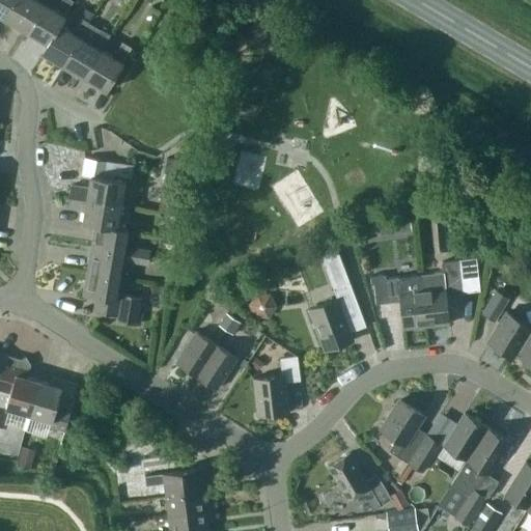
[(0,0),(0,15),(6,19),(18,0),(0,0)]
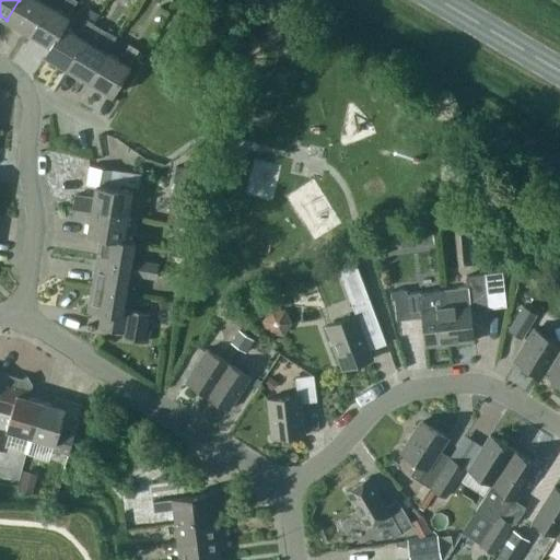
[(47,3),(48,0),(19,0),(7,20),(30,33),(47,3)]
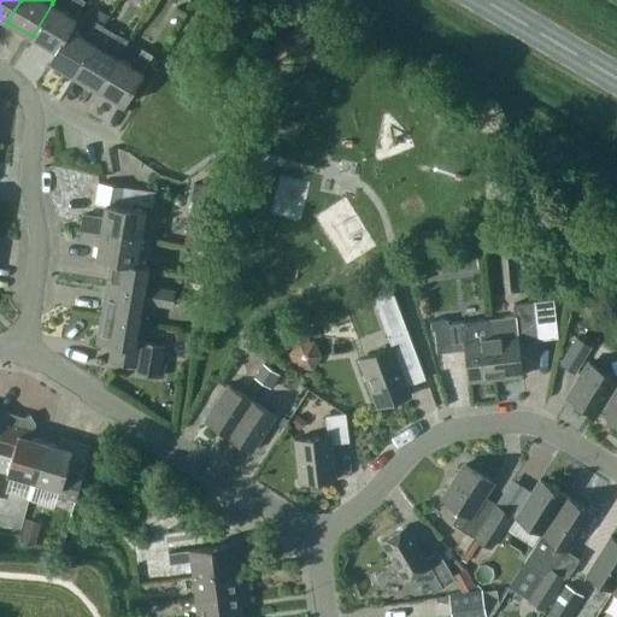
[(76,18),(86,1),(84,0),(72,0),(65,12),(52,4),(33,36),(57,51),(57,52),(70,29),(71,29),(77,18),(76,18)]
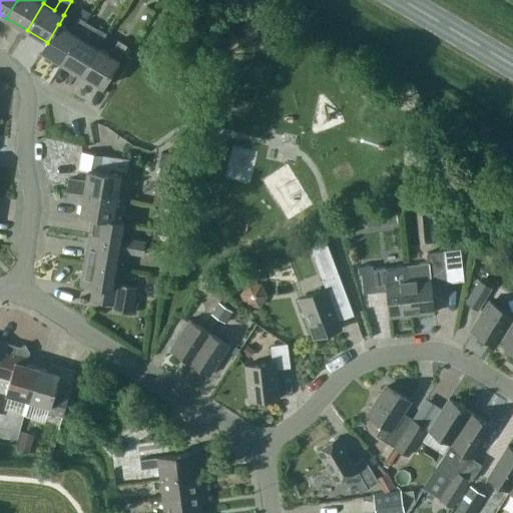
[(83,8),(78,16),(87,21),(91,13),(83,8)]
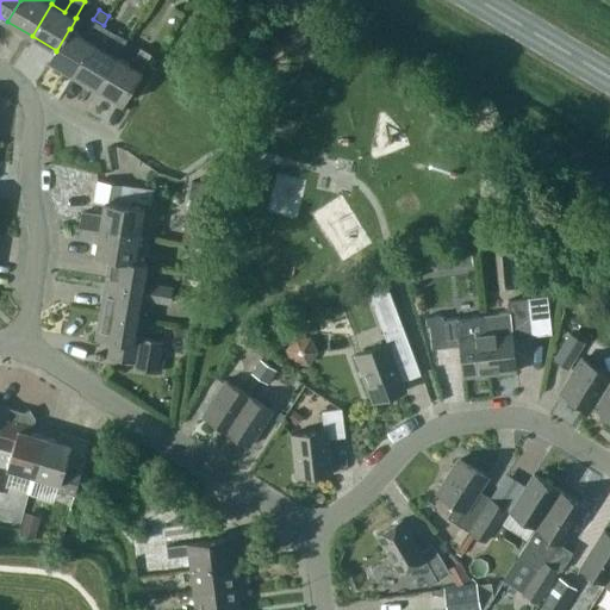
[(74,75),(94,43),(104,25),(93,19),(83,36),(70,29),(69,29),(56,51),(56,50),(50,61),(74,75)]
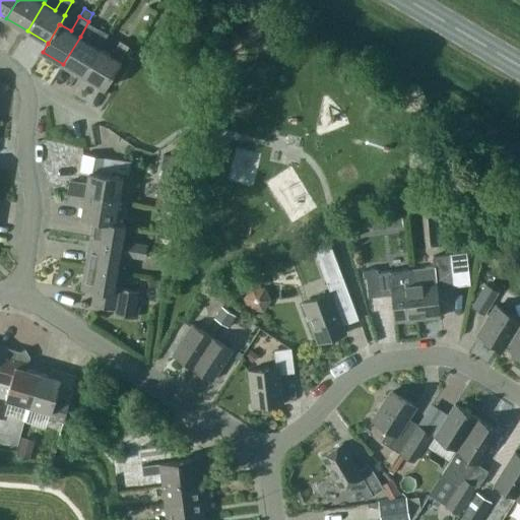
[(101,49),(109,34),(101,28),(91,43),(80,37),(63,64),(84,76),(101,49)]
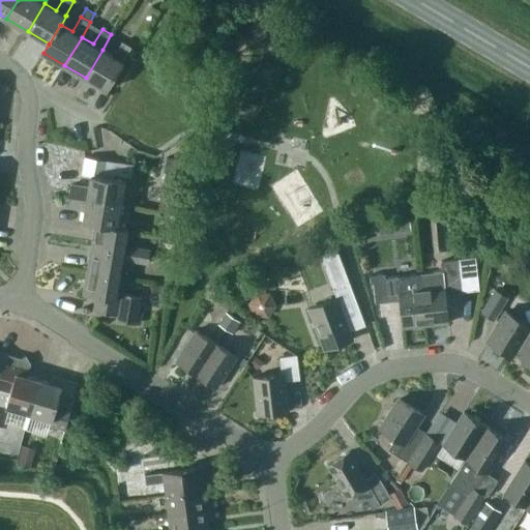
[(123,62),(133,48),(123,41),(115,56),(102,50),(86,78),(108,90),(124,62),(123,62)]
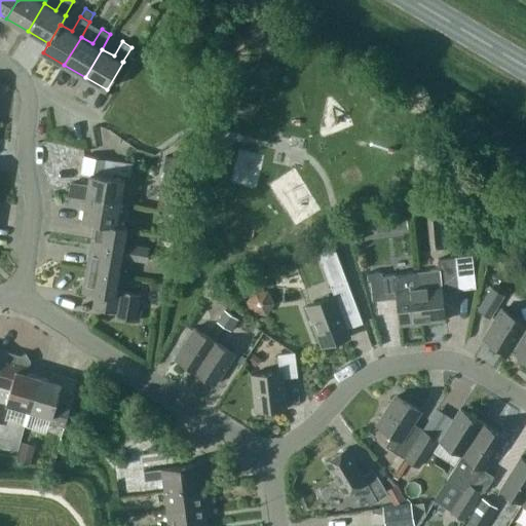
[(130,177),(133,164),(85,156),(82,173),(91,174),(89,186),(71,184),(69,194),(121,203),(125,180),(113,178),(114,174),(130,177)]
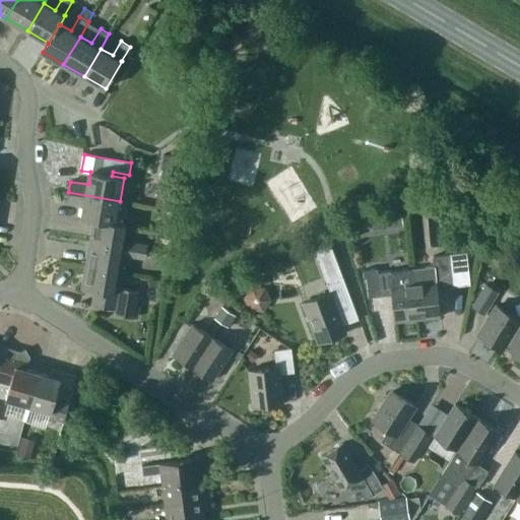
[(161,169),(160,179),(178,182),(180,172),(182,156),(164,154),(161,169)]
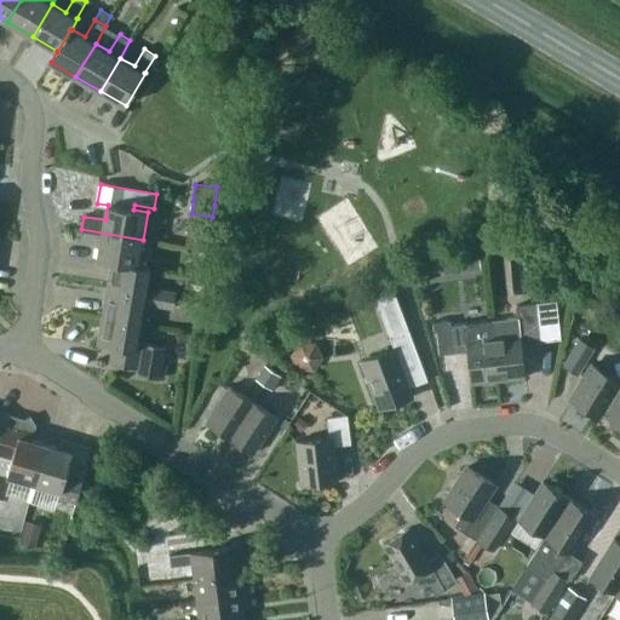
[(138,267),(138,265),(143,240),(81,229),(80,242),(101,246),(98,260),(113,263),(138,267)]
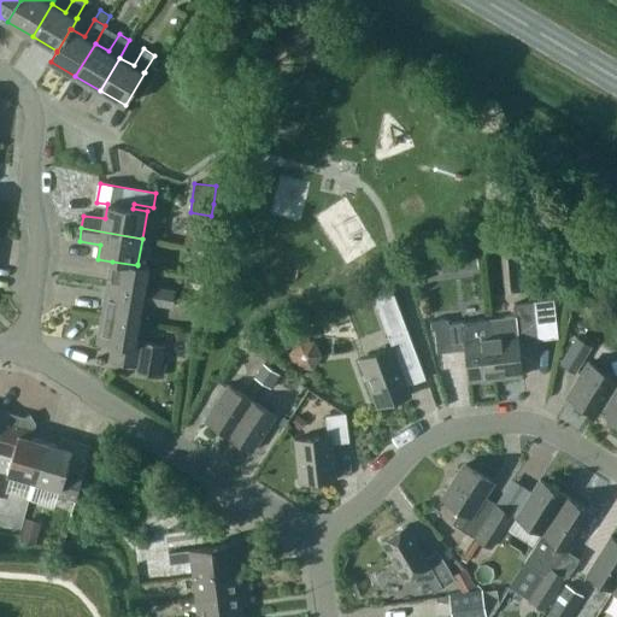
[(477,252),(459,253),(462,270),(480,268),(477,252)]
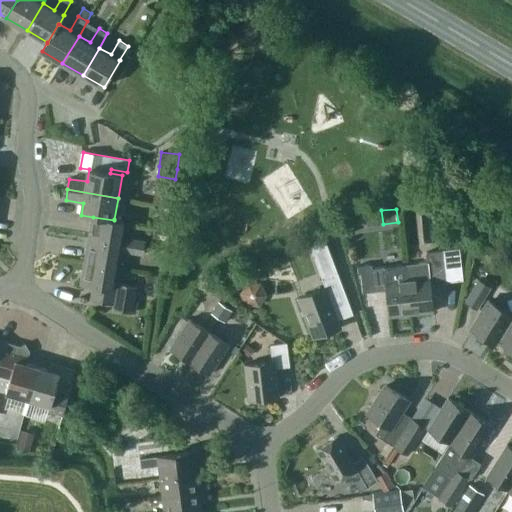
[(124,221),(114,219),(114,220),(93,217),(89,239),(127,245),(128,239),(121,238),(124,221)]
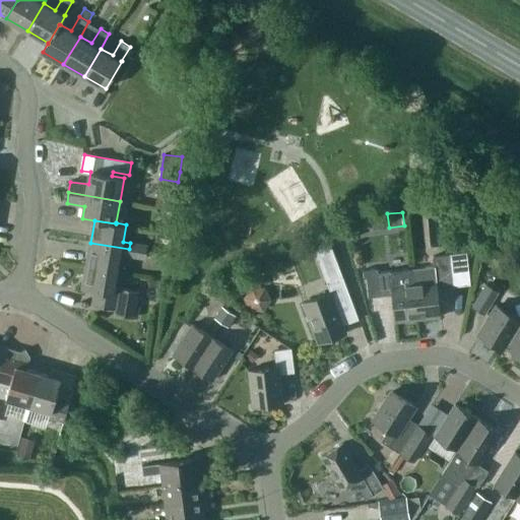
[(160,221),(159,229),(171,231),(172,223),(160,221)]
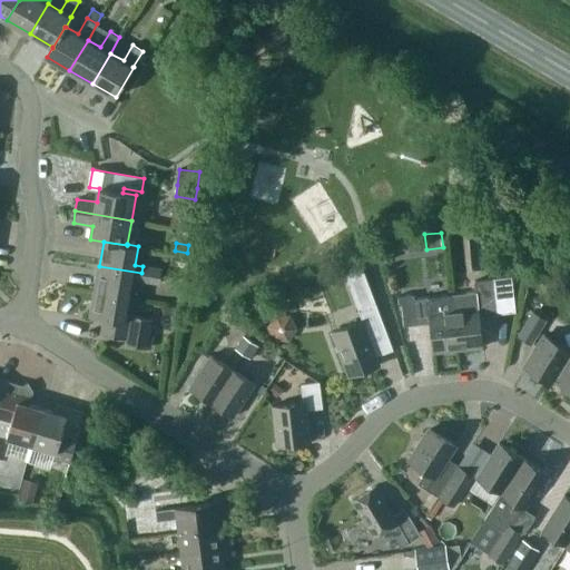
[(474,272),(500,269),(499,247),(473,248),(474,272)]
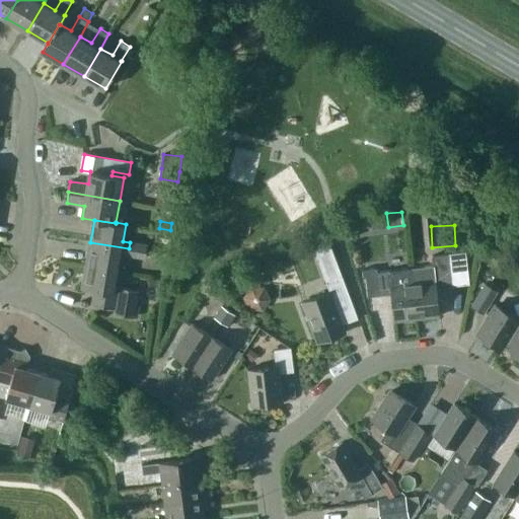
[(158,230),(156,244),(168,246),(171,232),(158,230)]
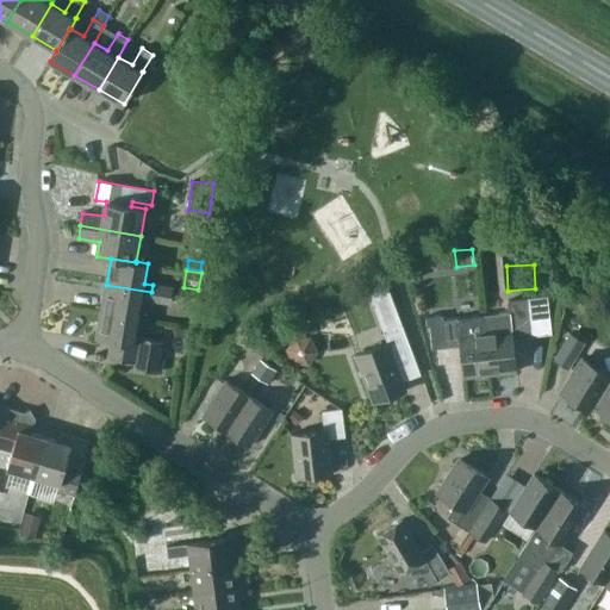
[(374,403),(408,390),(396,361),(414,354),(385,278),(366,285),(388,343),(356,355),(374,403)]
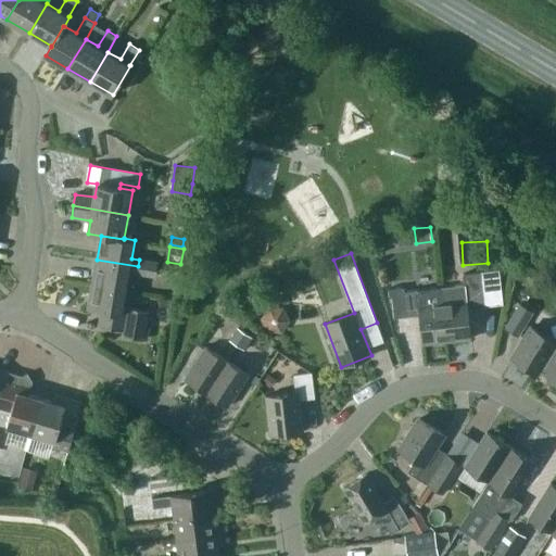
[(136,273),(138,266),(97,260),(92,283),(126,289),(129,272),(136,273)]
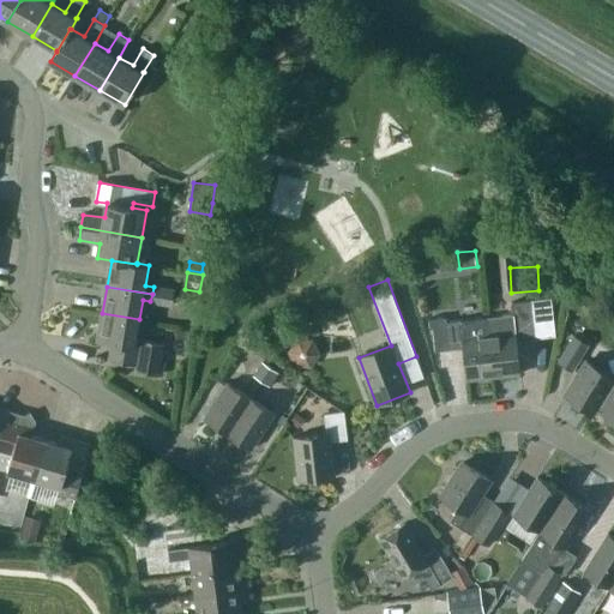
[(162,304),(164,288),(154,287),(152,294),(150,301),(162,304)]
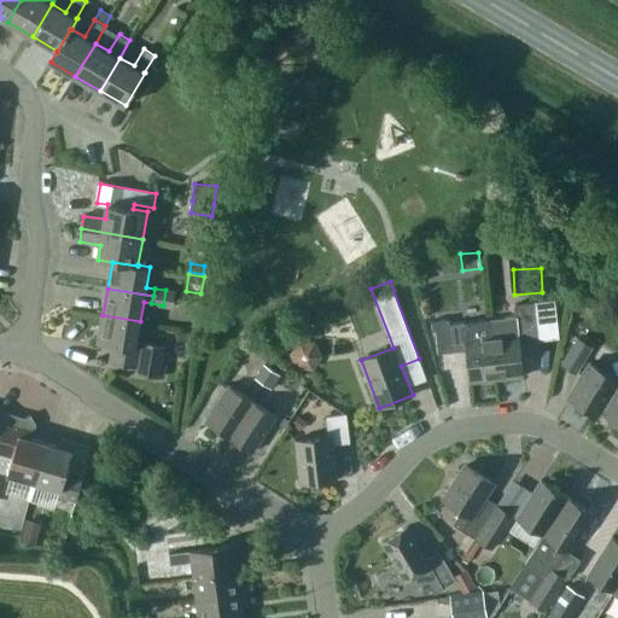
[(174,307),(176,292),(165,290),(163,305),(174,307)]
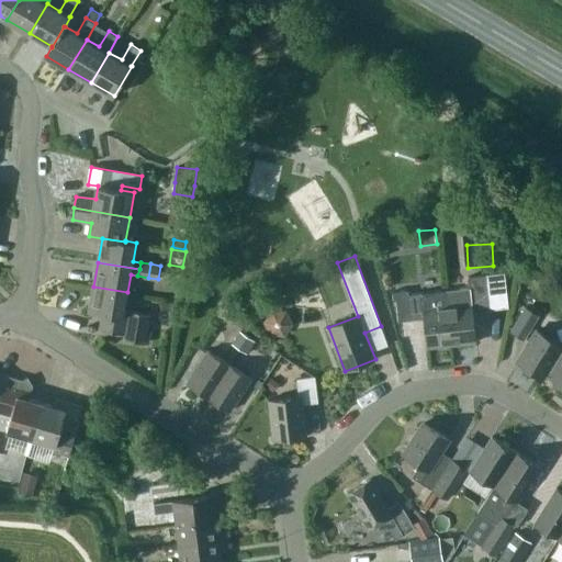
[(460,289),(447,290),(449,305),(448,305),(452,345),(476,343),(473,312),(491,310),(486,274),(469,277),(470,288),(460,289)]
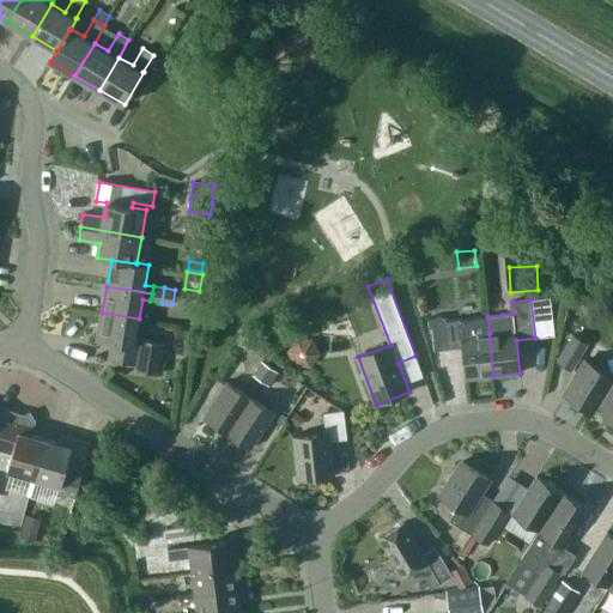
[(137,339),(139,319),(102,313),(97,340),(113,343),(110,360),(138,364),(137,371),(159,375),(164,344),(137,339)]
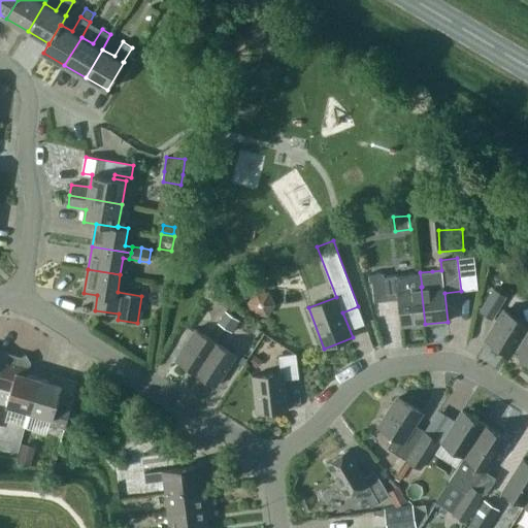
[(386,301),(384,276),(384,272),(369,274),(370,281),(372,281),(374,302),(386,301)]
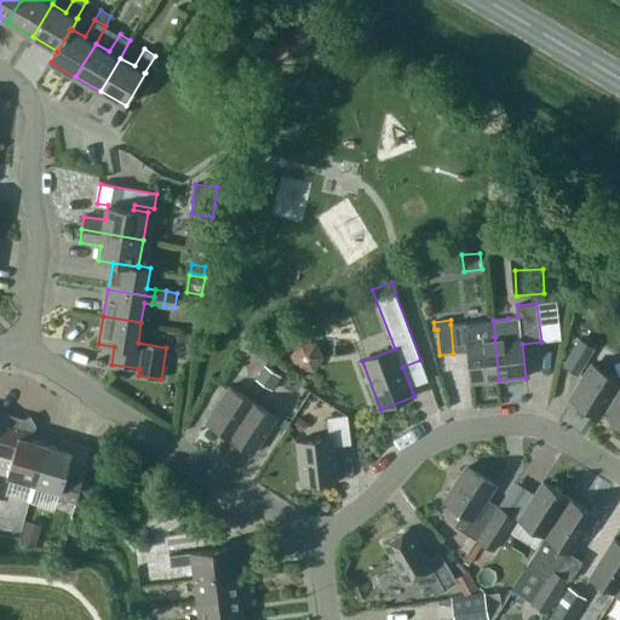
[(477,322),(451,325),(453,352),(469,351),(472,384),(499,380),(494,337),(495,337),(493,320),(477,322)]
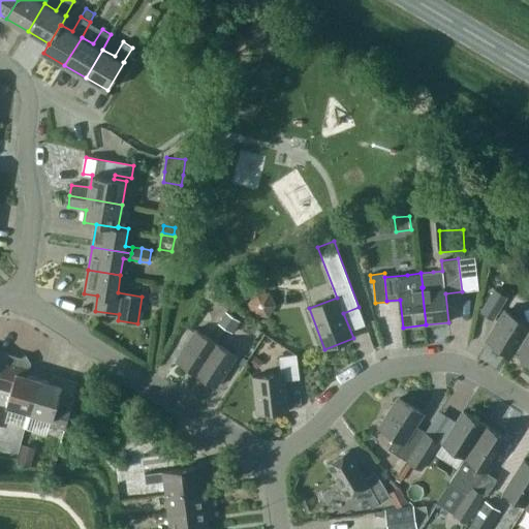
[(272,315),(281,297),(262,287),(253,307),(272,315)]
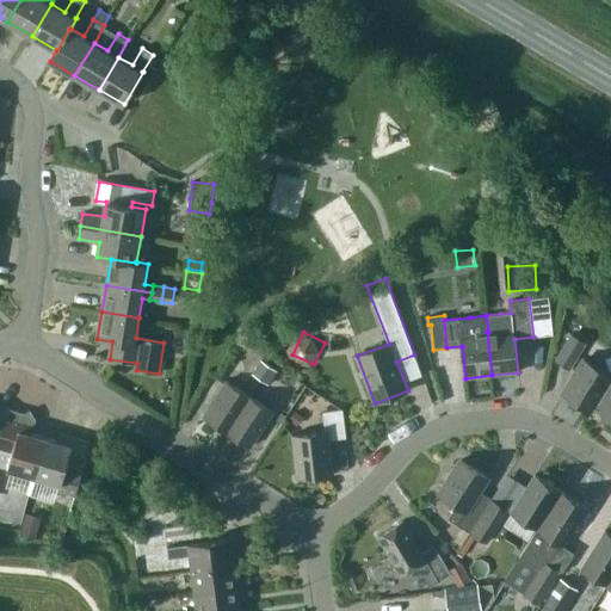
[(572,334),(565,345),(555,360),(571,370),(587,344),(572,334)]
